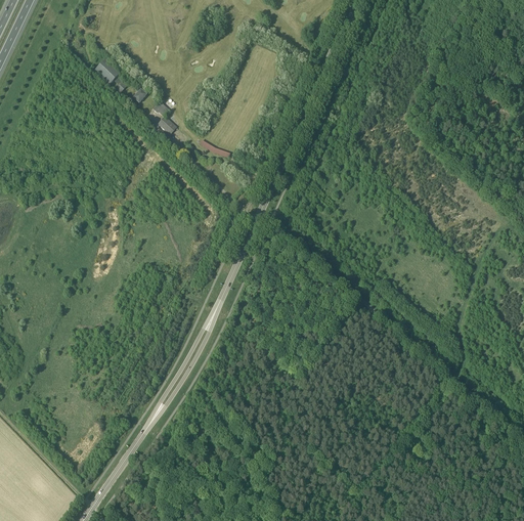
[(121,72),(105,57),(94,69),(110,83),(121,72)]
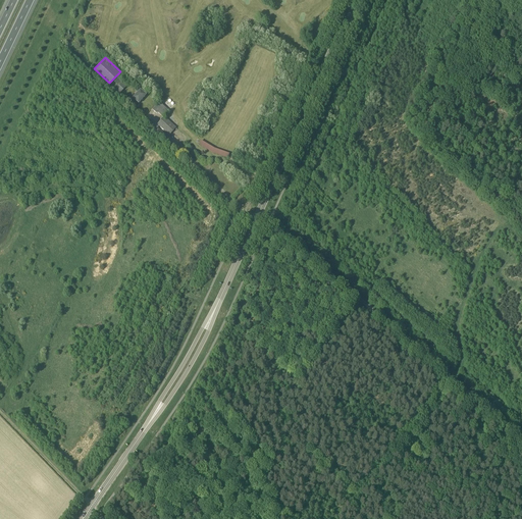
[(119,84),(116,87),(119,89),(125,83),(122,80),(119,84)]
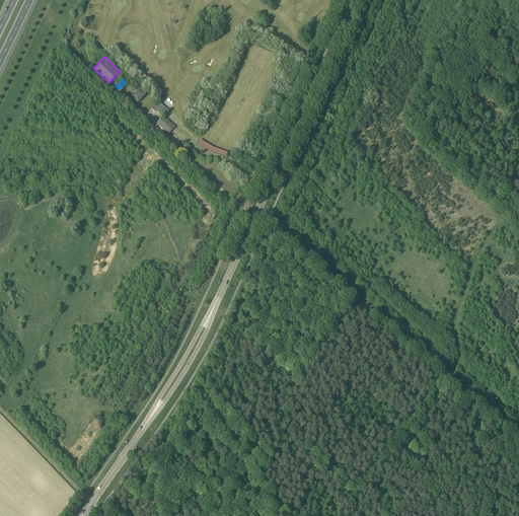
[(146,92),(140,86),(135,91),(133,91),(129,96),(133,99),(134,97),(138,100),(146,92)]
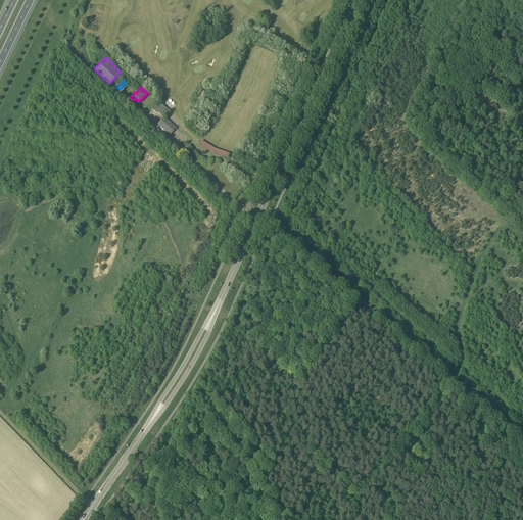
[(170,108),(159,99),(152,107),(156,110),(157,109),(163,115),(170,108)]
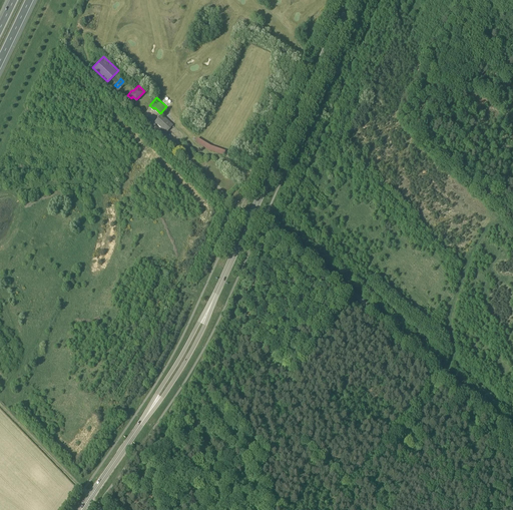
[(173,123),(161,112),(154,119),(166,130),(173,123)]
